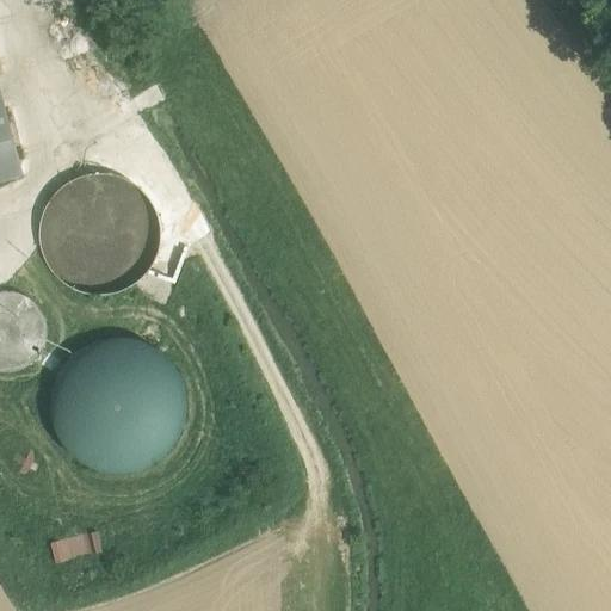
[(0,107),(0,174),(17,171),(0,107)]
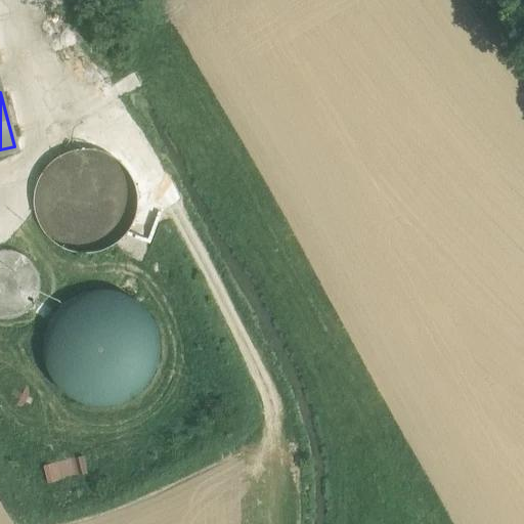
[(135,220),(138,201),(134,180),(123,164),(105,153),(86,149),(67,154),(49,165),(38,182),(35,202),(39,222),(50,238),(68,250),(87,253),(107,249),(124,237),(135,220)]
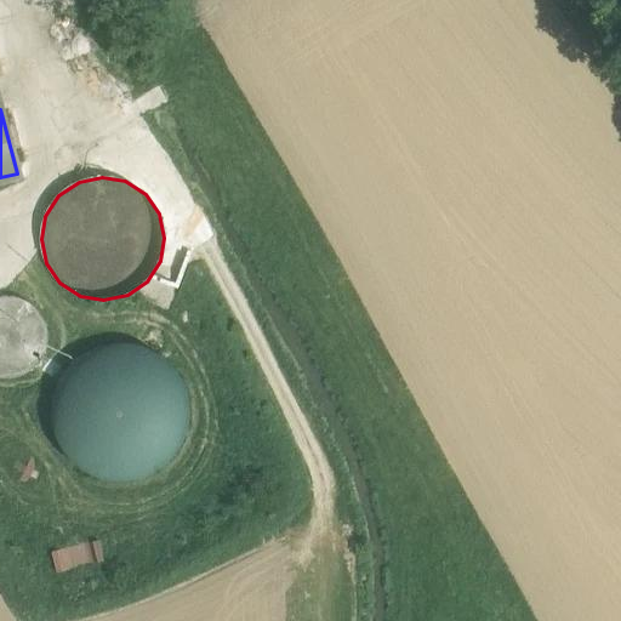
[(0,363),(23,371),(45,312),(3,296),(0,301),(0,363)]
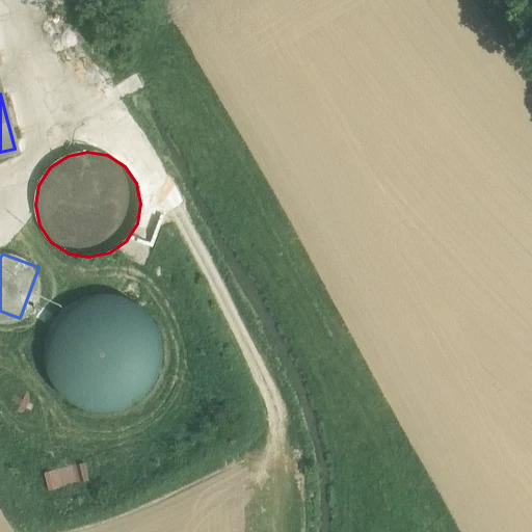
[(153,374),(156,354),(152,334),(140,317),(123,306),(103,302),(83,307),(65,318),(55,336),(51,355),(55,376),(67,393),(84,404),(104,407),(125,403),(141,392),(153,374)]
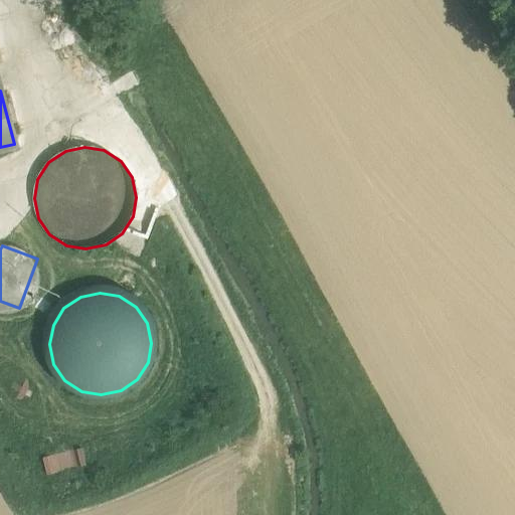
[(46,471),(86,464),(82,448),(43,454),(46,471)]
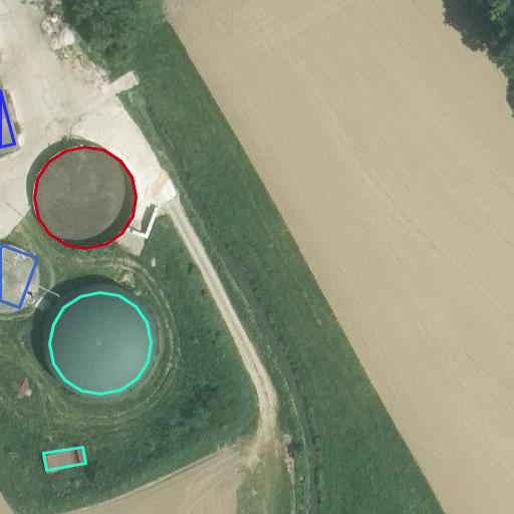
All buildings are outlined.
